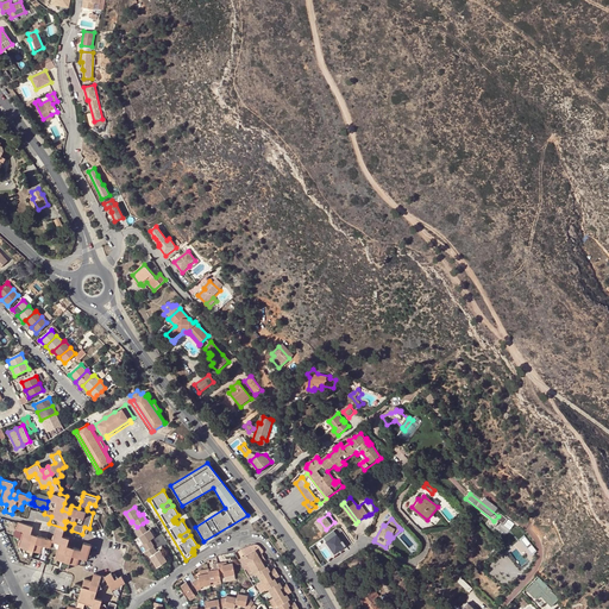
[(32,527),(17,522),(16,529),(22,532),(18,546),(22,547),(25,548),(24,553),(23,554),(31,558),(32,553),(31,552),(33,551),(39,553),(39,551),(42,545),(46,547),(50,547),(52,540),(37,535),(35,544),(29,541),(31,534),(32,527)]
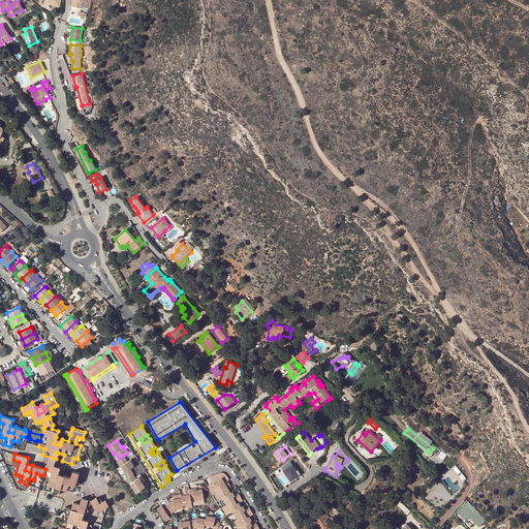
[(56,479),(58,473),(60,467),(54,465),(55,462),(48,460),(45,469),(52,471),(48,484),(45,484),(43,490),(58,494),(60,489),(61,489),(66,490),(67,488),(68,484),(72,485),(74,486),(79,472),(72,471),(70,477),(64,475),(62,481),(56,479)]
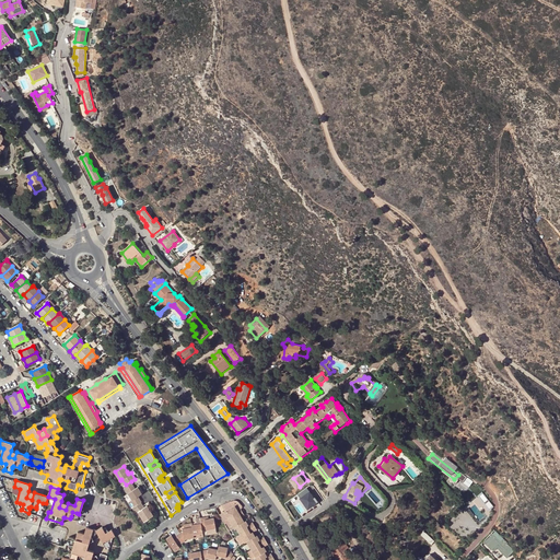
[(131,499),(135,505),(141,501),(142,501),(139,496),(142,493),(138,487),(136,488),(128,492),(131,499)]
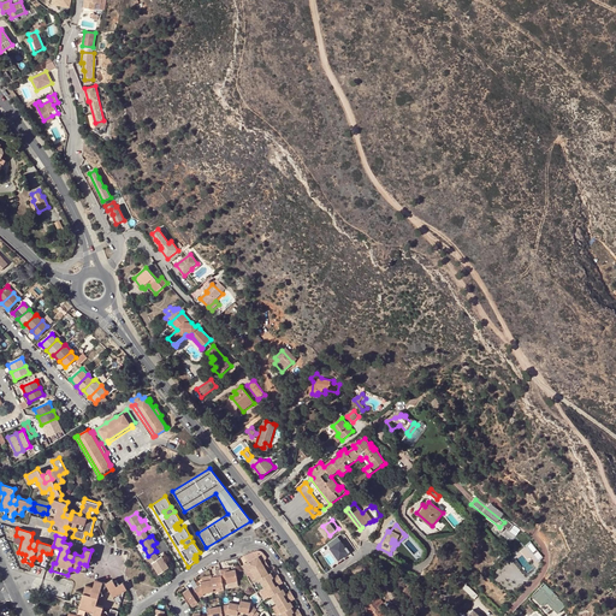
[(331,543),(342,556),(353,549),(350,545),(349,546),(342,535),(331,543)]
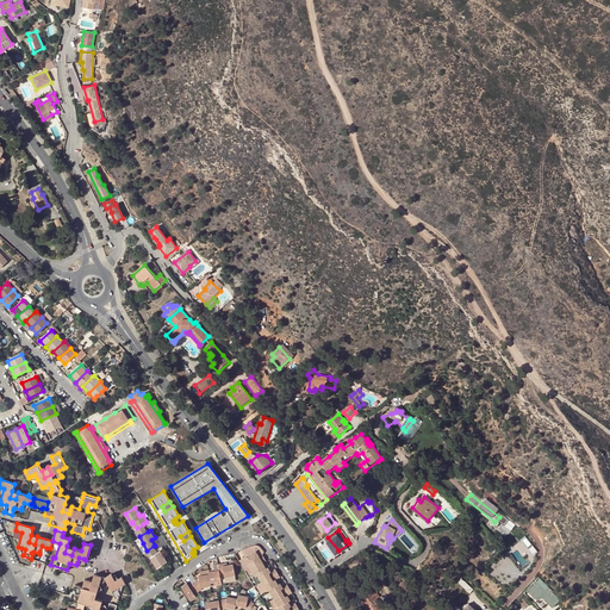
[(191,536),(188,531),(180,536),(184,541),(191,536)]
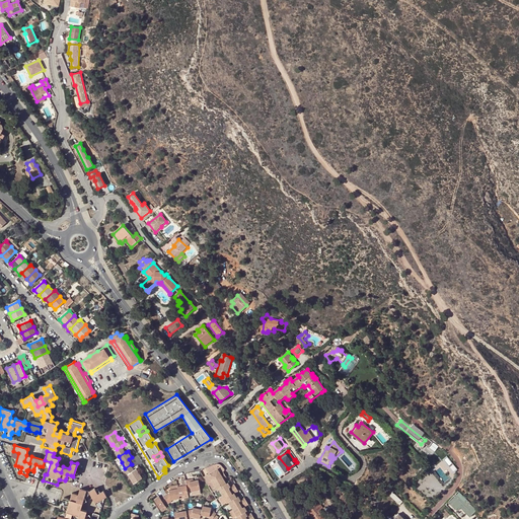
[(449,456),(444,459),(454,472),(459,469),(449,456)]
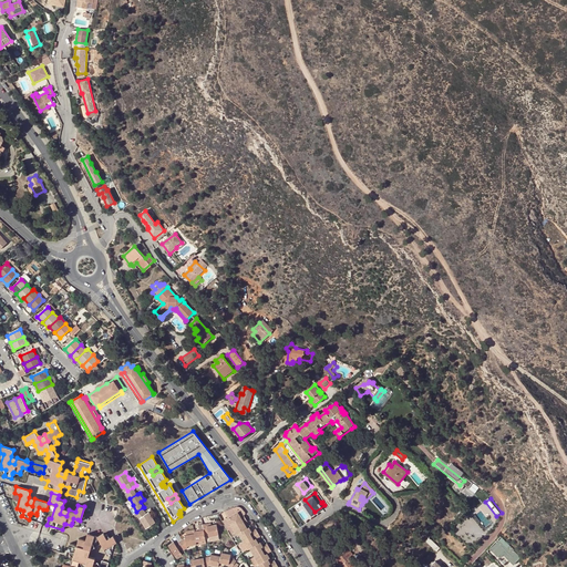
[(326,506),(325,505),(315,512),(305,500),(303,500),(313,515),(326,506)]
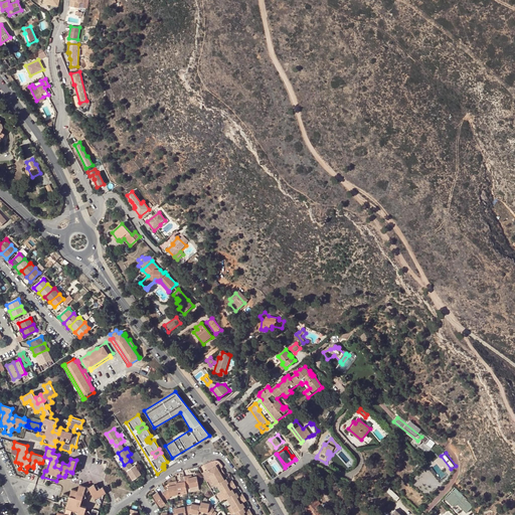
[(441,457),(431,464),(442,479),(452,471),(441,457)]
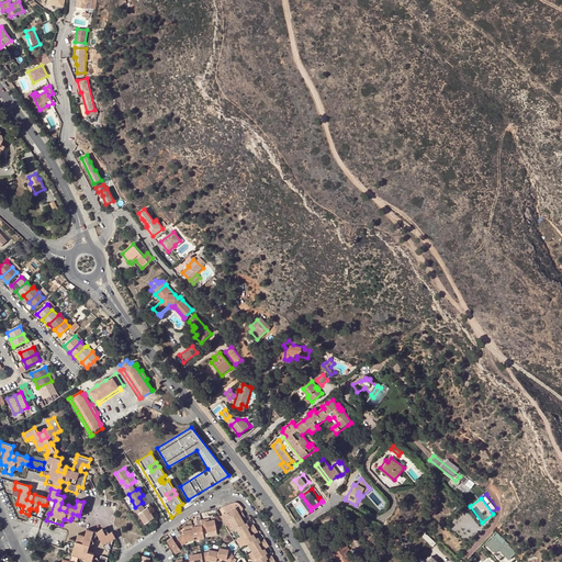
[(145,509),(142,503),(135,507),(133,508),(137,514),(138,513),(145,523),(154,516),(147,507),(145,509)]
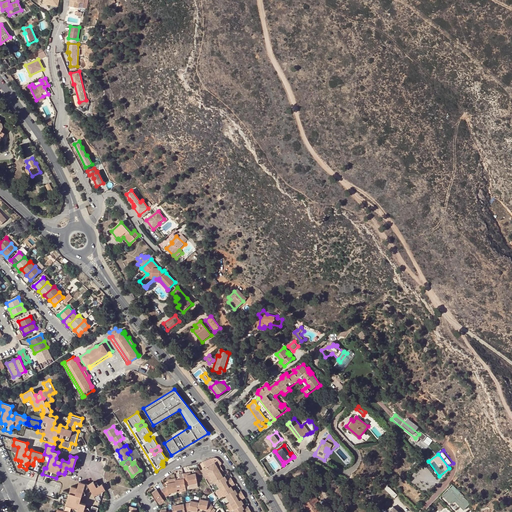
[(205,468),(209,475),(210,476),(222,468),(220,465),(217,467),(215,463),(214,464),(211,459),(204,462),(207,467),(205,468)]
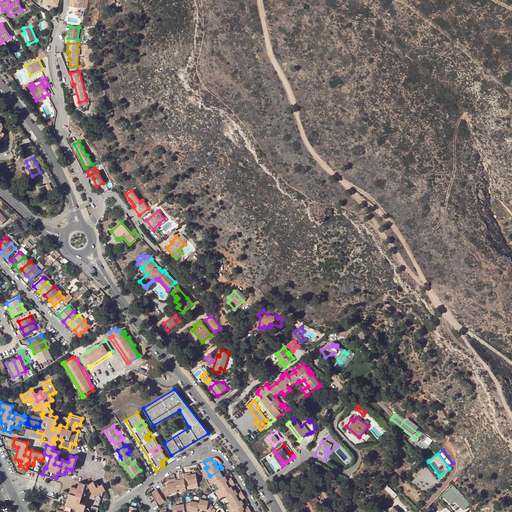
[(222,468),(210,476),(214,483),(216,482),(224,477),(221,473),(224,471),(222,468)]
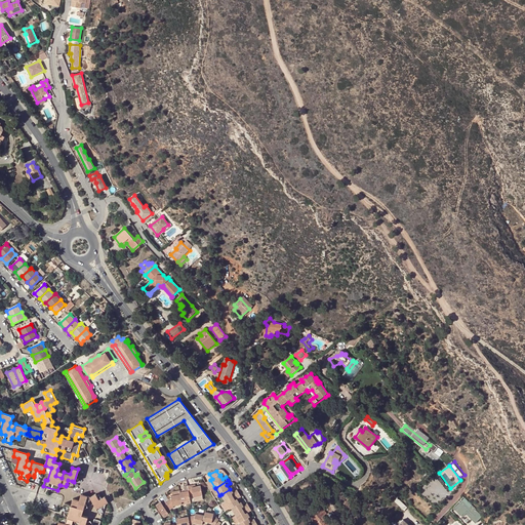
[(179,496),(180,503),(190,501),(190,497),(187,487),(183,488),(184,493),(178,494),(179,496)]
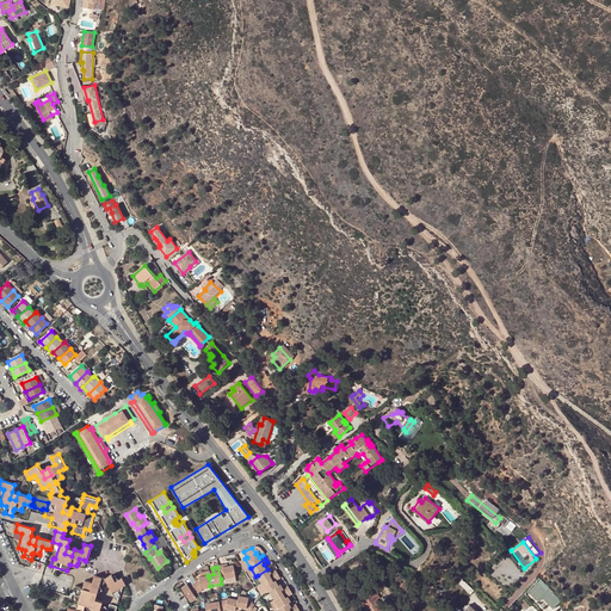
[(224,580),(229,579),(235,578),(233,567),(227,568),(222,568),(222,567),(217,567),(221,579),(224,579),(224,580)]
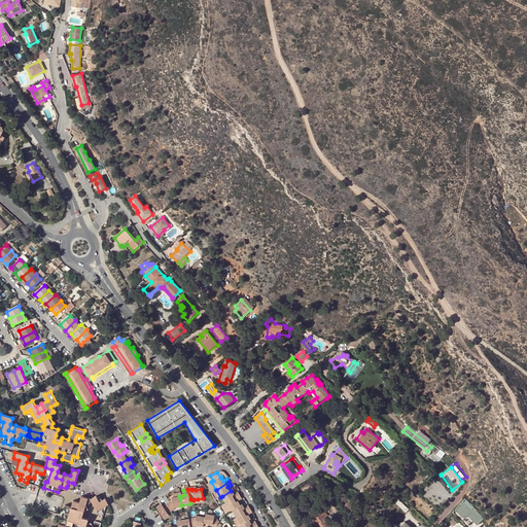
[(231,491),(222,496),(226,503),(240,495),(238,493),(235,494),(232,491),(231,491)]
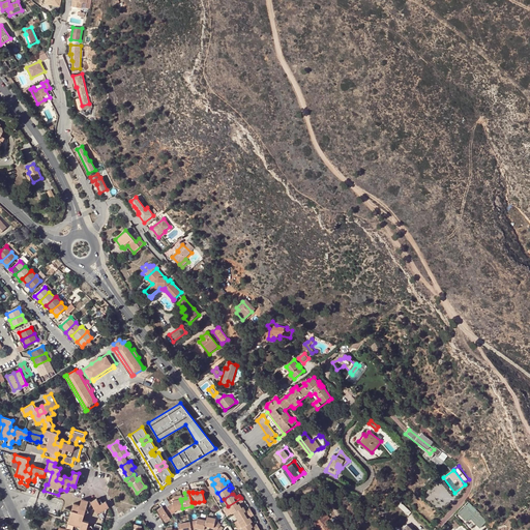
[(243,501),(241,498),(228,506),(232,513),(233,512),(241,507),(239,504),(243,501)]
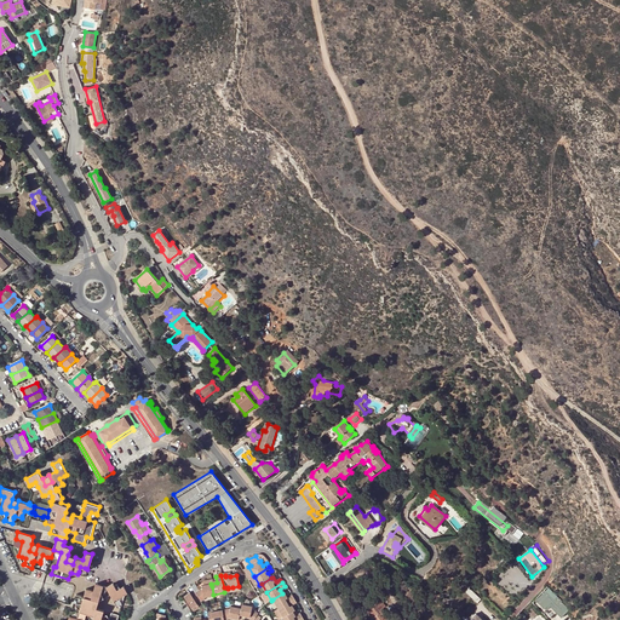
[(105,587),(96,584),(93,591),(85,589),(82,596),(81,596),(81,595),(75,593),(72,608),(79,610),(78,613),(76,618),(72,616),(69,615),(67,619),(84,619),(86,619),(85,618),(86,614),(89,614),(93,616),(91,619),(115,619),(118,616),(110,614),(108,619),(105,619),(101,618),(103,612),(96,609),(89,607),(90,601),(97,603),(110,596),(114,602),(120,598),(122,600),(124,596),(127,595),(124,587),(120,590),(116,591),(114,585),(113,584),(105,587)]
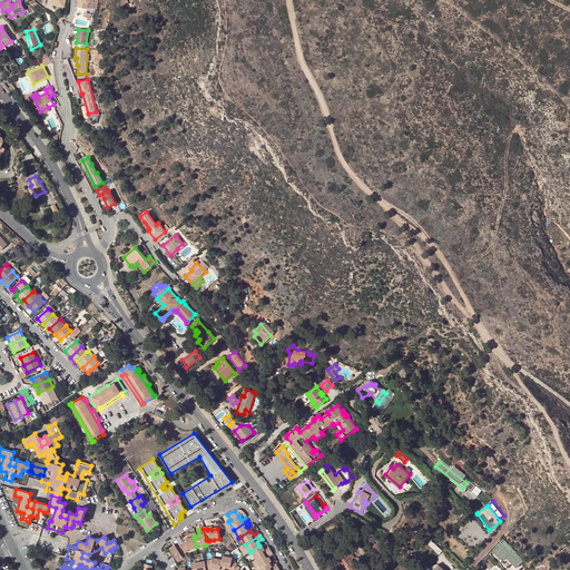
[(184,553),(185,556),(188,553),(187,551),(197,549),(196,547),(195,539),(187,540),(185,541),(185,543),(179,547),(184,553)]
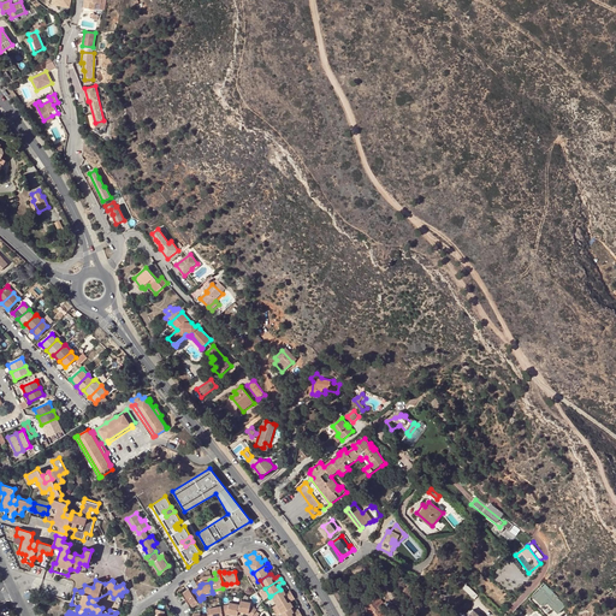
[(466,585),(462,588),(474,599),(478,596),(466,585)]
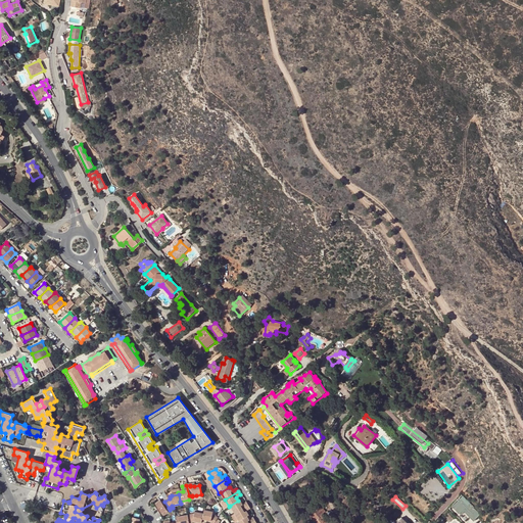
[(453,507),(460,514),(465,509),(469,513),(467,514),(474,521),(480,515),(474,508),(470,504),(468,506),(462,498),(453,507)]
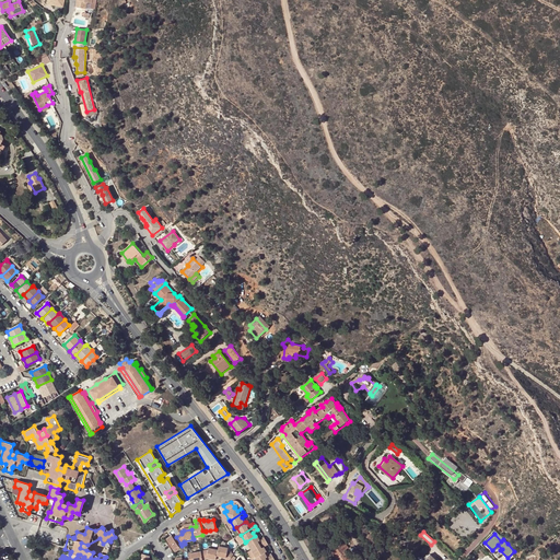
[(246,541),(252,549),(266,540),(264,537),(260,539),(257,535),(255,536),(246,541)]
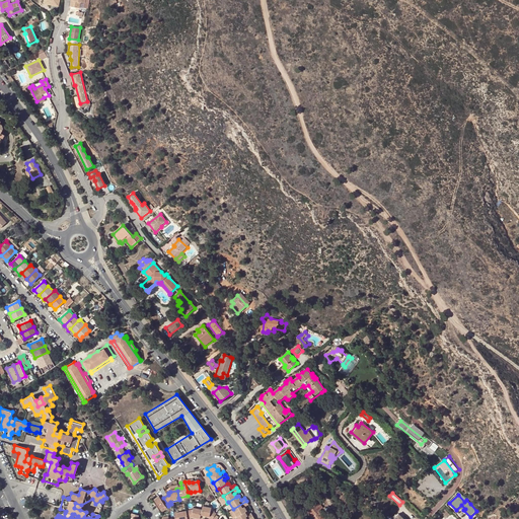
[(161,511),(166,507),(164,506),(167,504),(163,498),(162,498),(160,499),(159,498),(155,502),(161,511)]
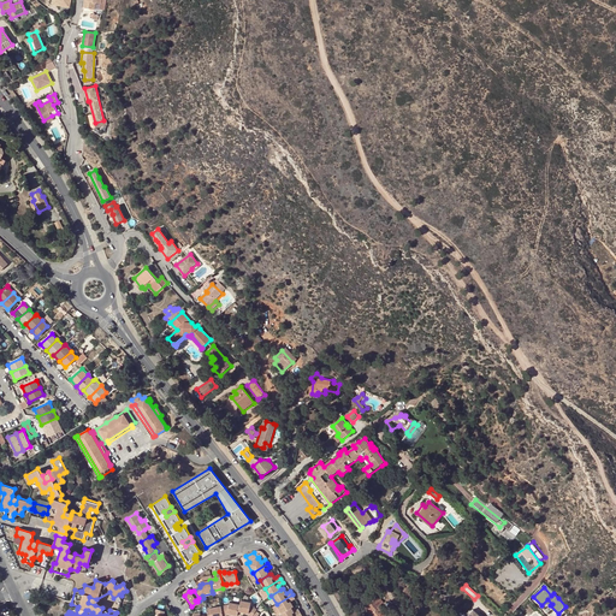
[(291,608),(294,606),(291,602),(295,599),(292,594),(277,604),(282,612),(291,608)]
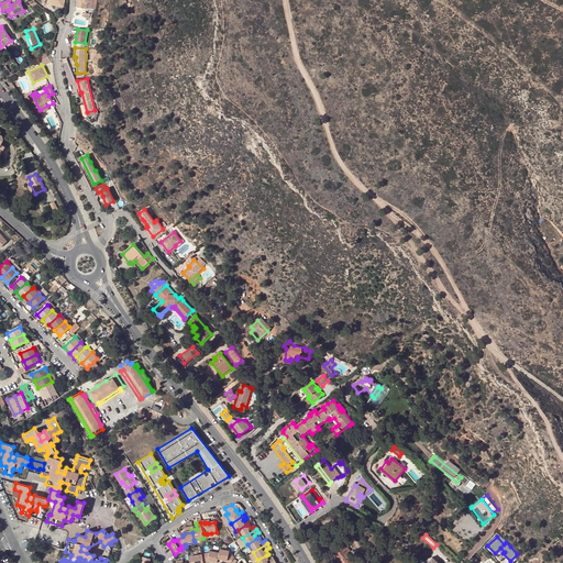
[(345,545),(334,553),(341,562),(351,562),(353,562),(346,553),(350,551),(345,545)]
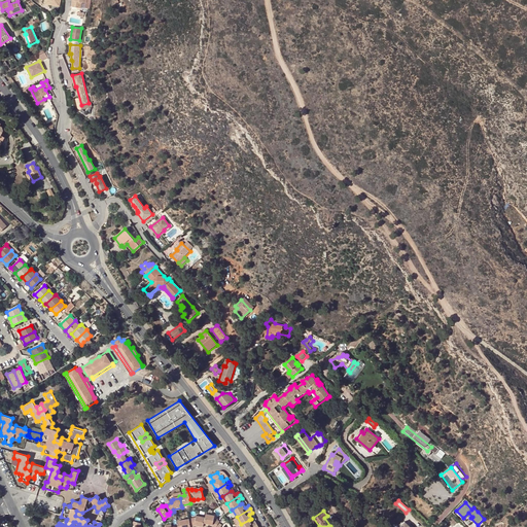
[(208,525),(212,526),(211,526),(215,526),(219,523),(214,519),(214,517),(205,515),(205,519),(203,525),(208,525)]
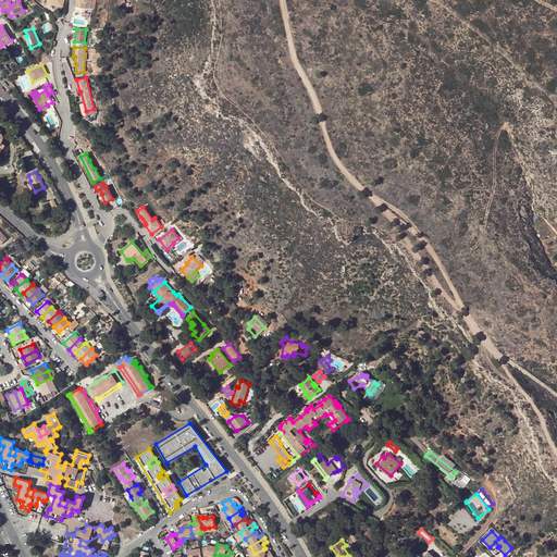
[(205,556),(207,556),(213,556),(214,555),(217,548),(208,546),(207,548),(199,549),(200,556),(205,556)]
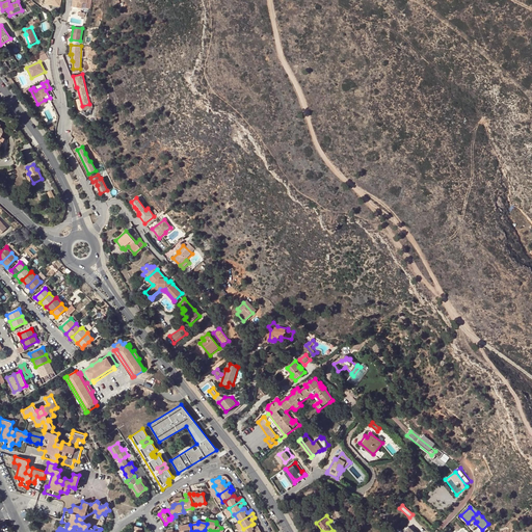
[(242,530),(243,529),(239,522),(235,525),(239,531),(242,530)]
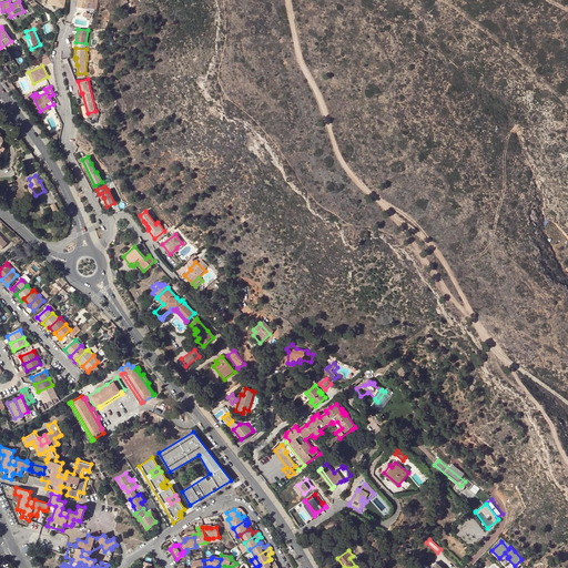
[(489,567),(494,563),(488,558),(484,563),(489,567)]
